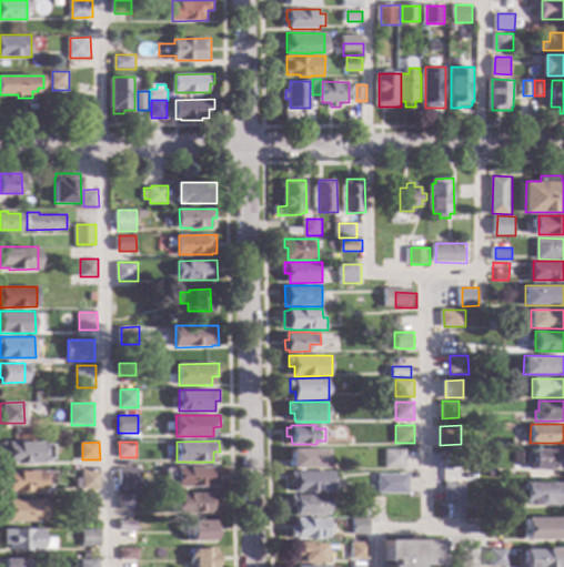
[(46,443),(54,443),(54,459),(47,459),(47,463),(3,464),(3,443),(46,443)]
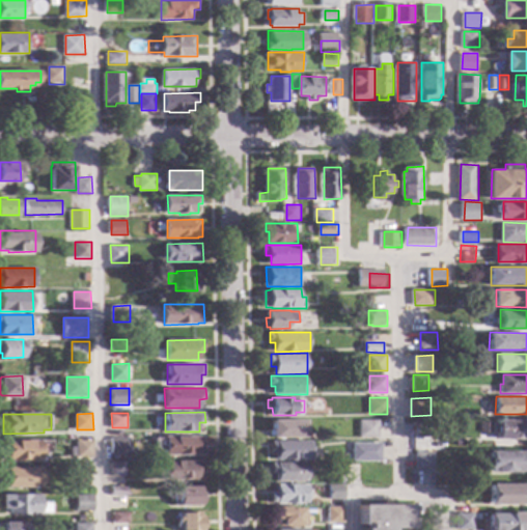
[(526,440),(498,440),(498,418),(526,418),(526,440)]
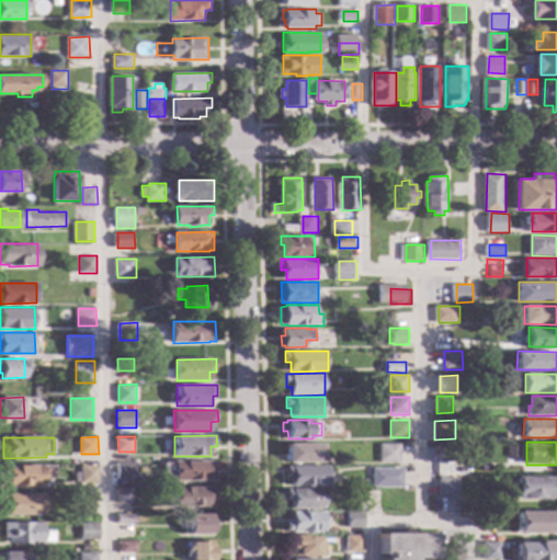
[(325,463),(290,463),(290,444),(325,443),(325,463)]
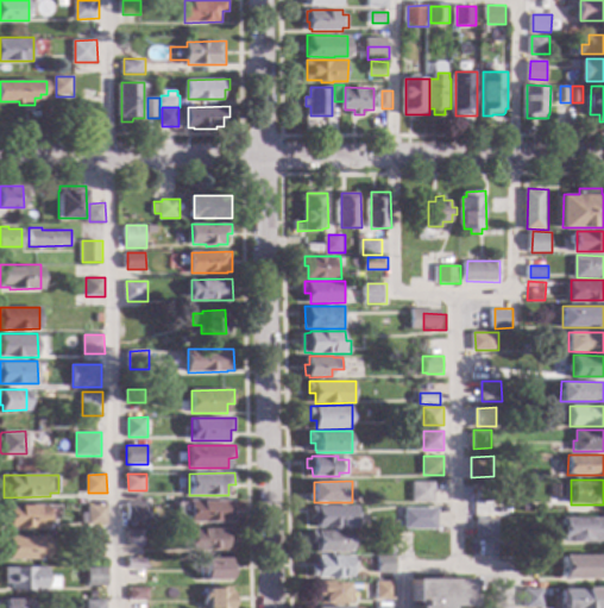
[(435,502),(414,502),(414,481),(435,482),(435,502)]
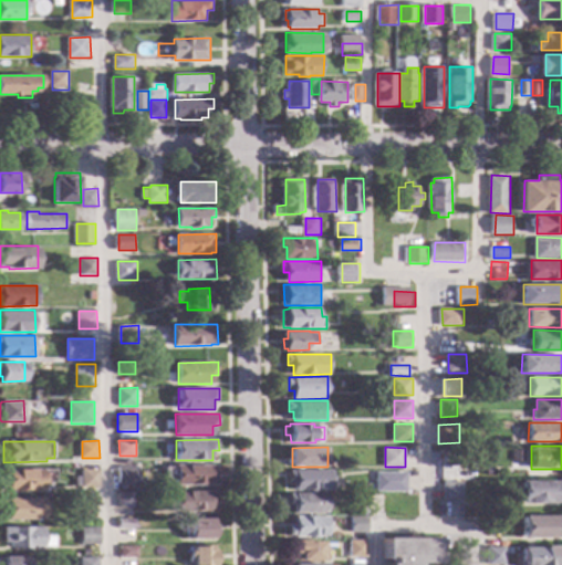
[(457,460),(440,460),(440,449),(457,449),(457,460)]
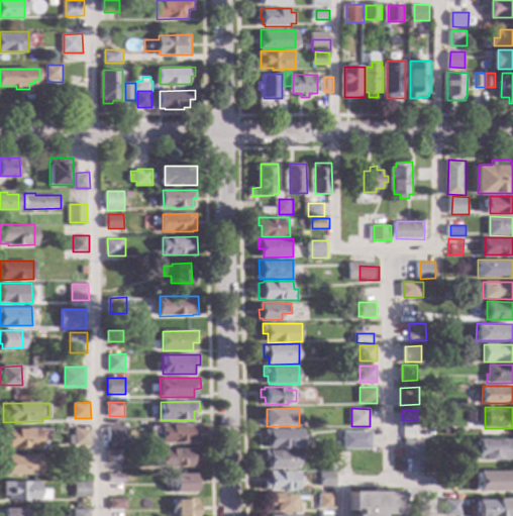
[(200,441),(150,442),(150,426),(161,426),(161,425),(199,424),(200,441)]
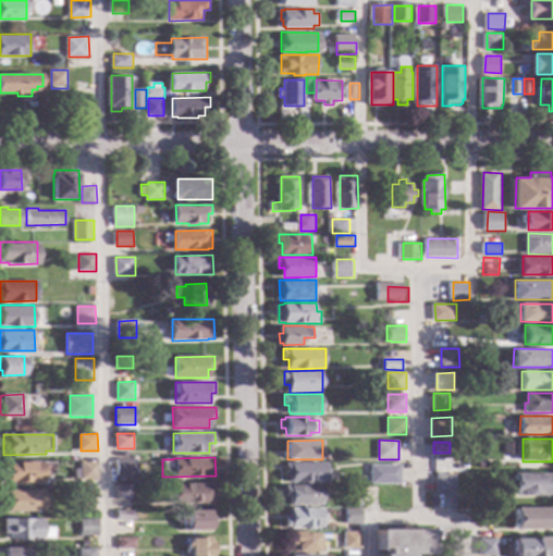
[(134,459),(138,459),(138,474),(135,474),(135,476),(118,477),(118,458),(134,458),(134,459)]
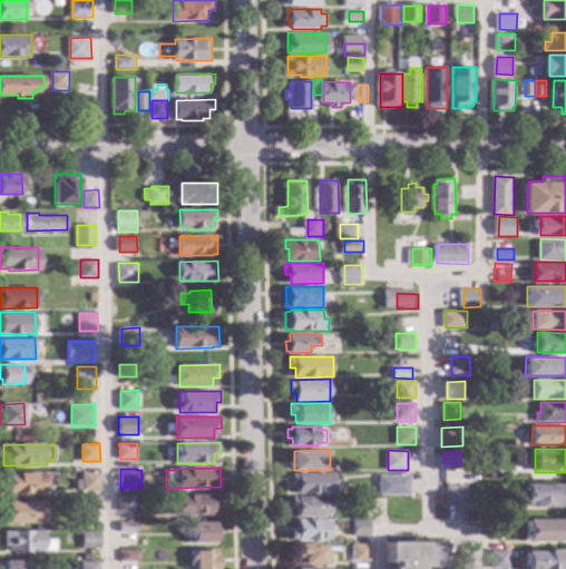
[(57,471),(57,486),(46,486),(46,493),(8,494),(8,482),(2,482),(2,472),(57,471)]
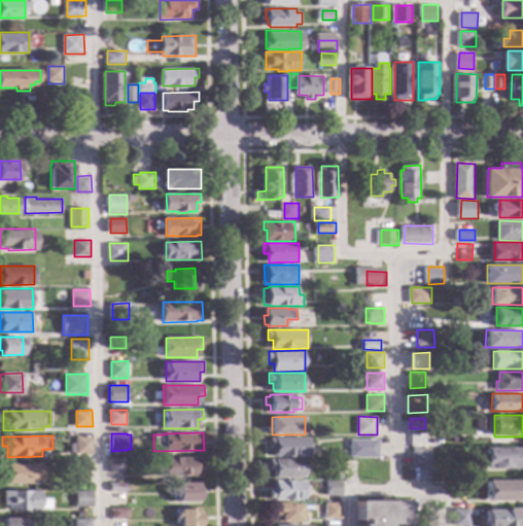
[(94,436),(94,452),(77,452),(76,437),(94,436)]
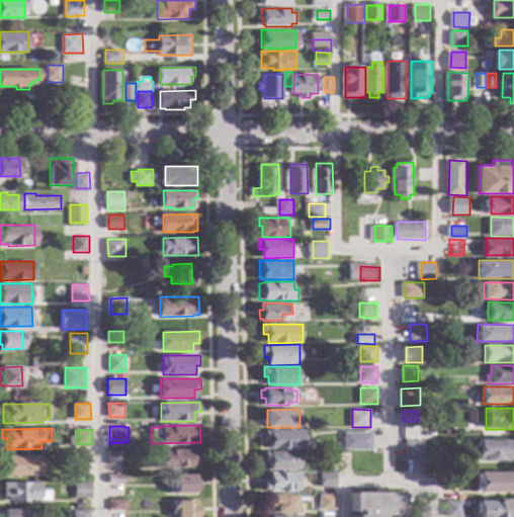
[(304,448),(289,448),(289,449),(278,449),(278,448),(268,448),(268,440),(265,440),(265,430),(304,429),(304,448)]
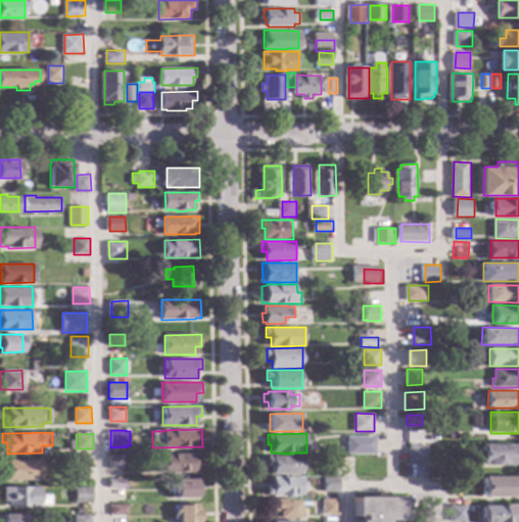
[(376,454),(347,454),(347,436),(376,436),(376,454)]
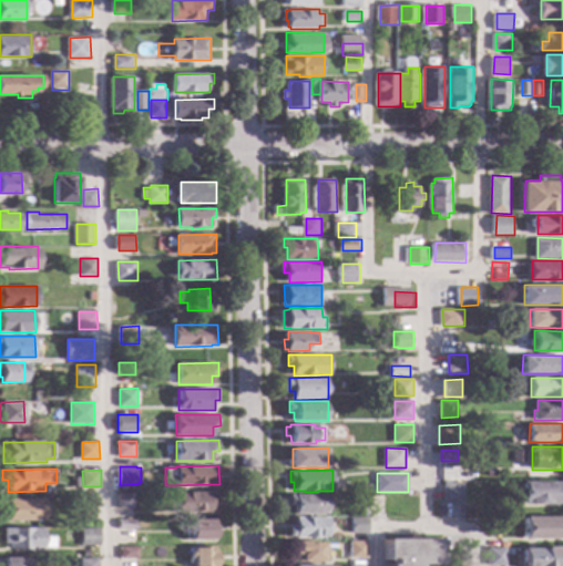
[(562,492),(560,492),(560,504),(523,504),(524,481),(562,481),(562,492)]
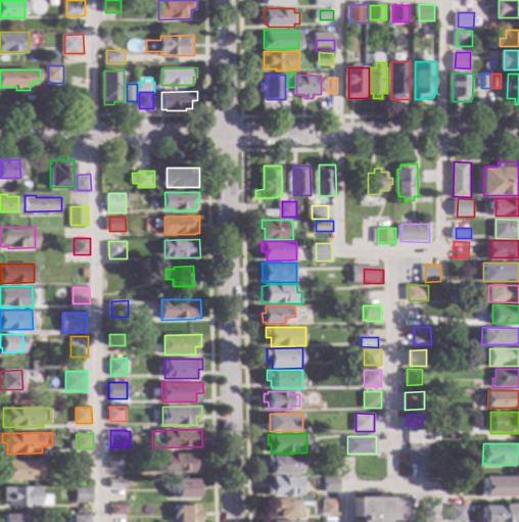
[(428,461),(410,462),(410,445),(428,444),(428,461)]
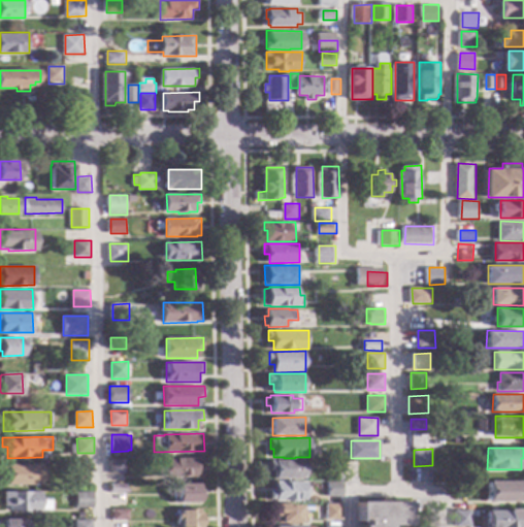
[(204,467),(199,467),(200,474),(197,474),(197,476),(164,476),(164,459),(203,458),(204,467)]
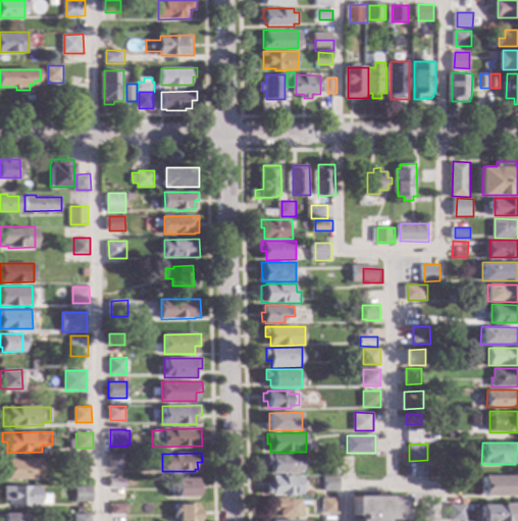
[(124,468),(110,468),(110,454),(124,454),(124,468)]
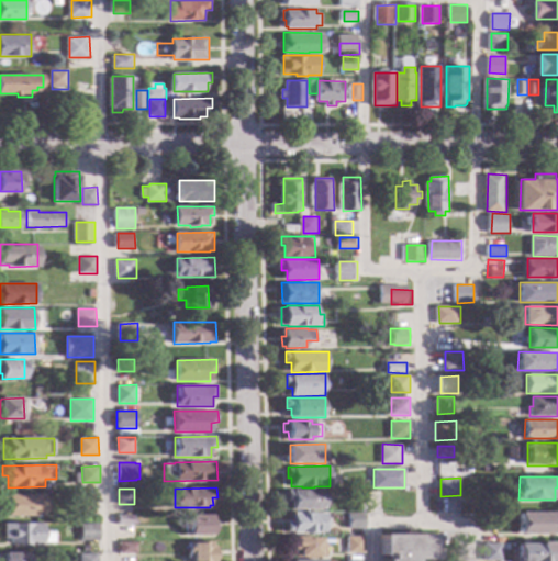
[(325,509),(293,509),(292,501),(288,501),(288,490),(325,489),(325,509)]
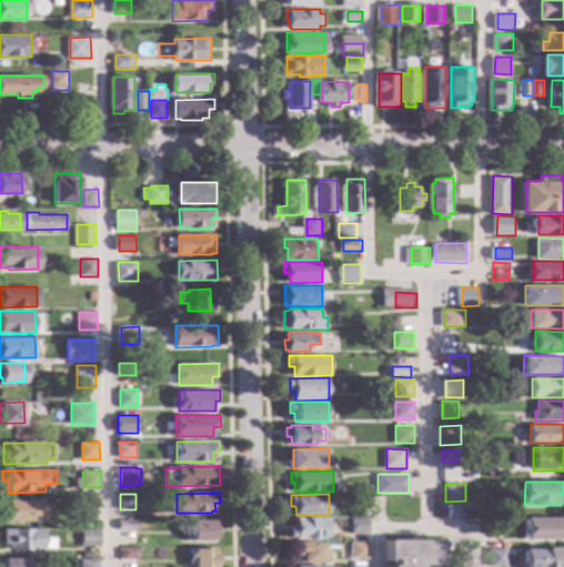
[(46,499),(46,520),(10,522),(10,518),(8,518),(8,510),(3,510),(2,499),(46,499)]
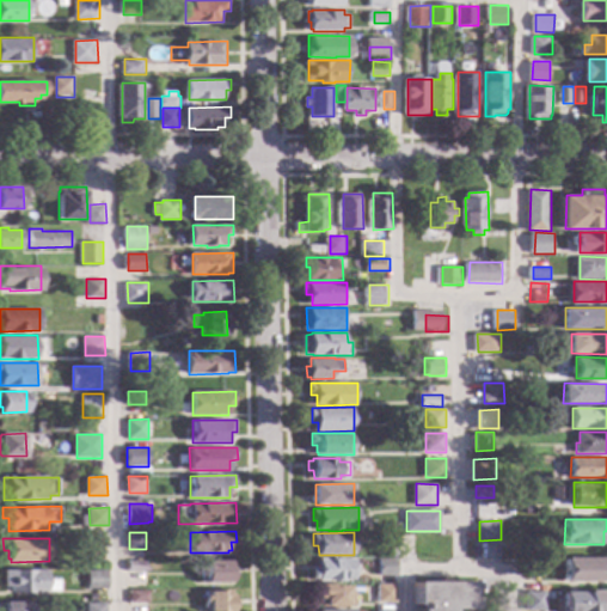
[(104,557),(86,557),(86,538),(104,538),(104,557)]
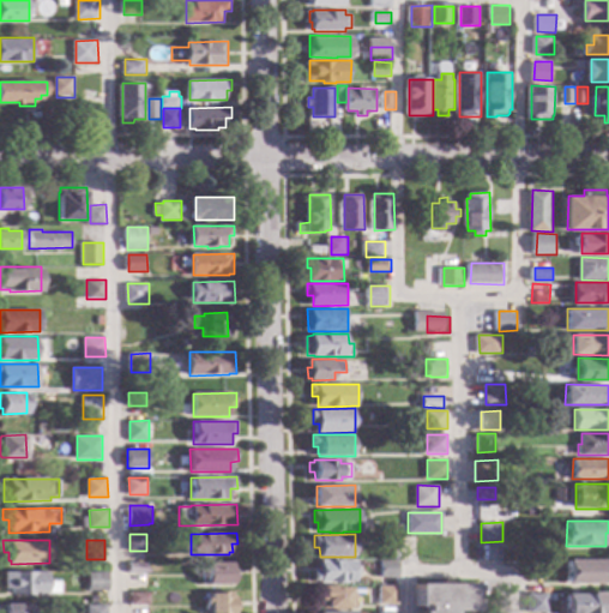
[(355,581),(313,582),(313,570),(319,570),(319,560),(354,560),(355,581)]
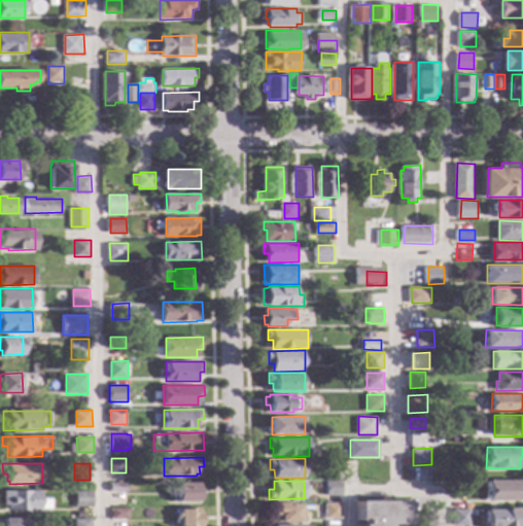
[(343,495),(326,495),(326,481),(343,481),(343,495)]
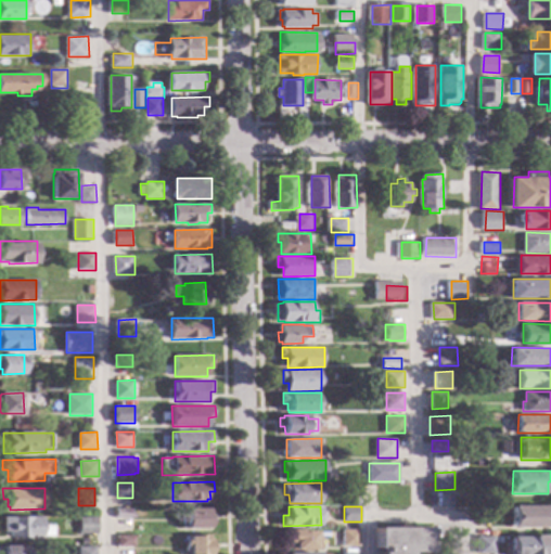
[(550,516),(548,516),(548,527),(513,527),(513,506),(550,506),(550,516)]
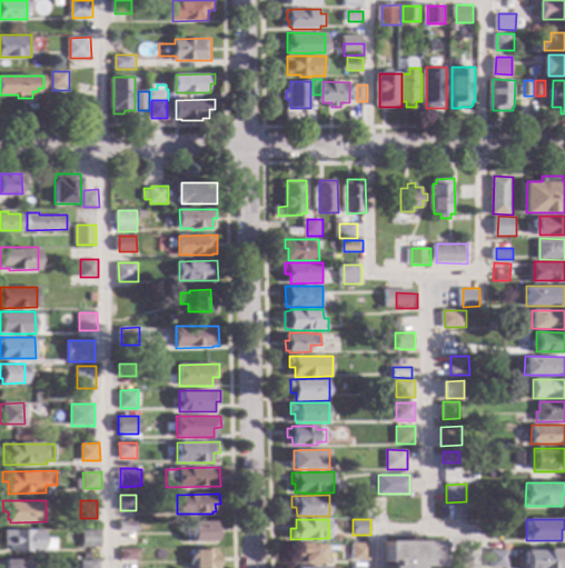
[(136,531),(120,531),(120,520),(136,520),(136,531)]
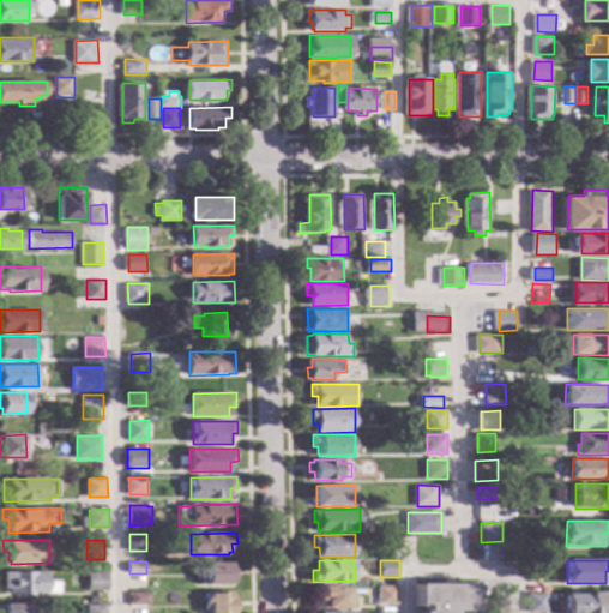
[(231,569),(235,569),(235,584),(203,584),(203,574),(196,574),(196,563),(231,562),(231,569)]
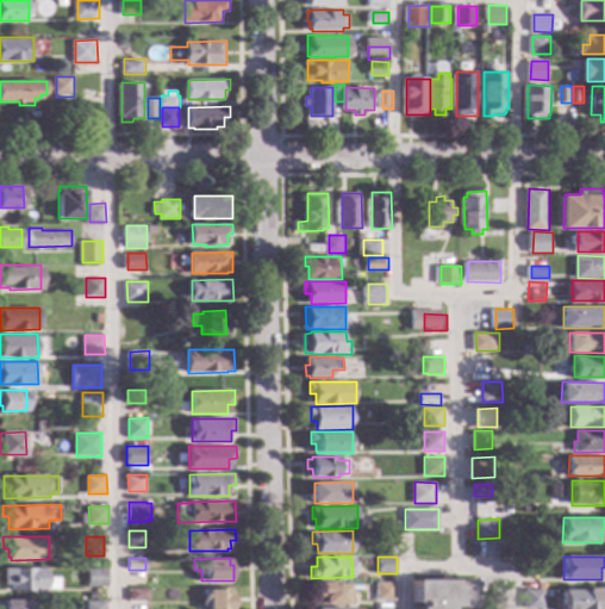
[(48,578),(61,578),(61,590),(48,589),(48,590),(12,591),(12,584),(5,584),(5,567),(48,567),(48,578)]
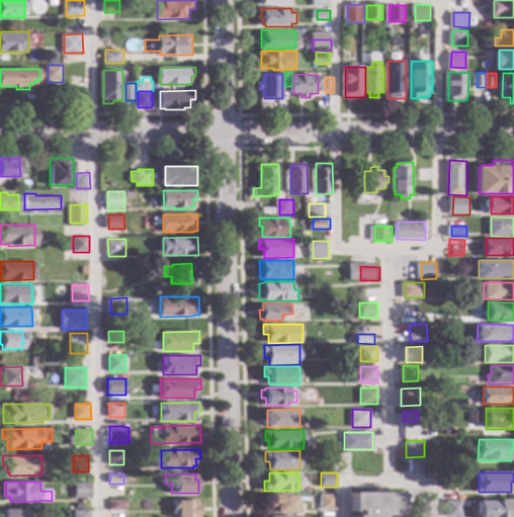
[(92,483),(92,498),(76,499),(76,483),(92,483)]
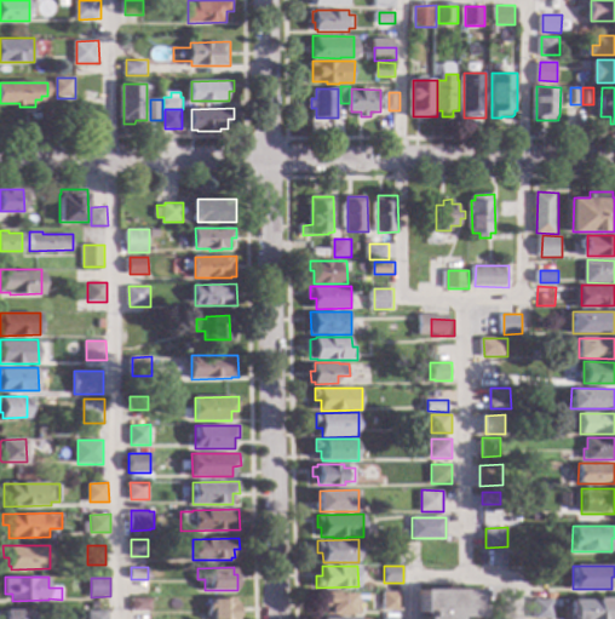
[(452,590),(481,589),(481,617),(458,617),(458,618),(424,618),(424,617),(429,617),(429,611),(420,612),(419,590),(443,589),(443,586),(452,586),(452,590)]
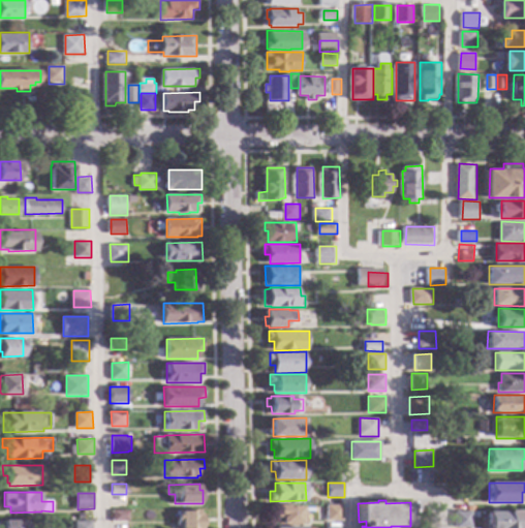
[(291,506),(302,505),(302,510),(304,510),(304,517),(306,517),(306,524),(277,525),(277,517),(273,517),(273,504),(291,504),(291,506)]
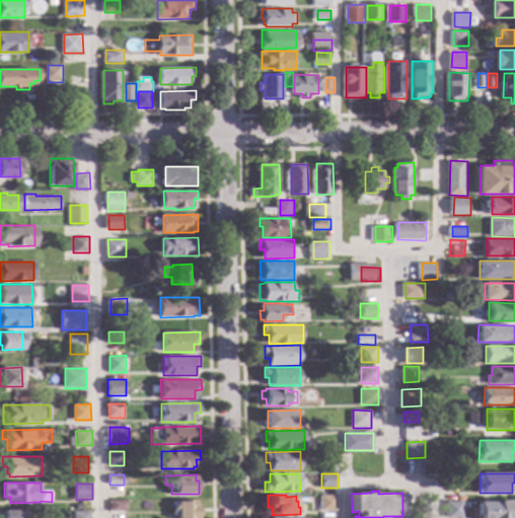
[(337,511),(320,511),(320,495),(337,495),(337,511)]
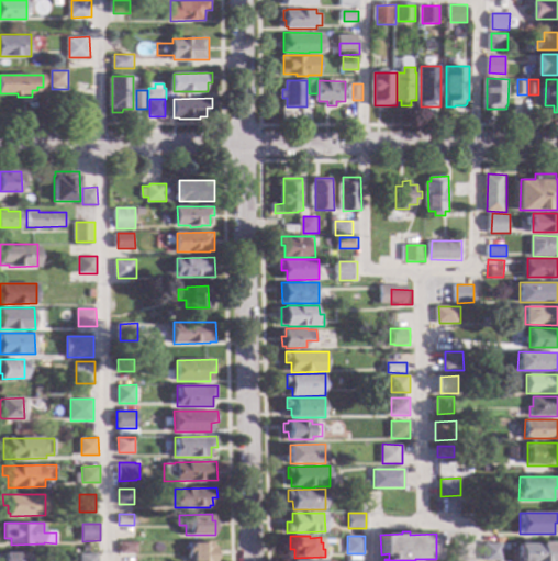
[(137,553),(120,553),(120,542),(137,541),(137,553)]
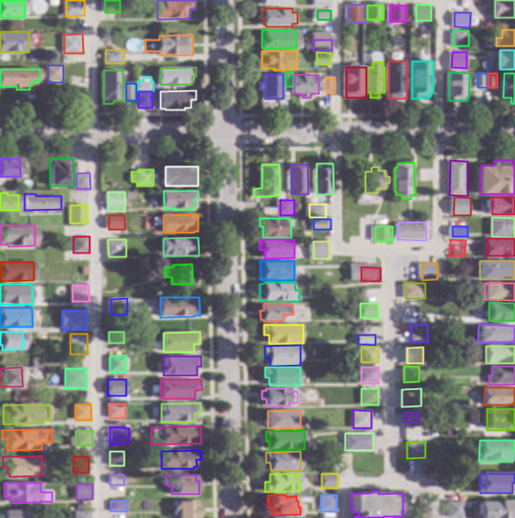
[(197,504),(199,504),(199,517),(173,517),(173,505),(176,505),(176,500),(197,500),(197,504)]
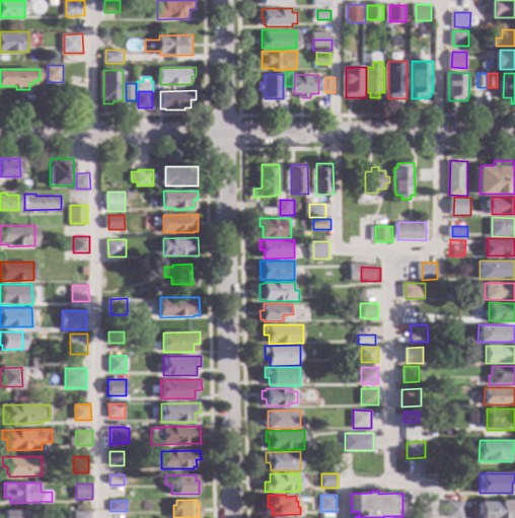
[(462,517),(446,517),(446,501),(462,502),(462,517)]
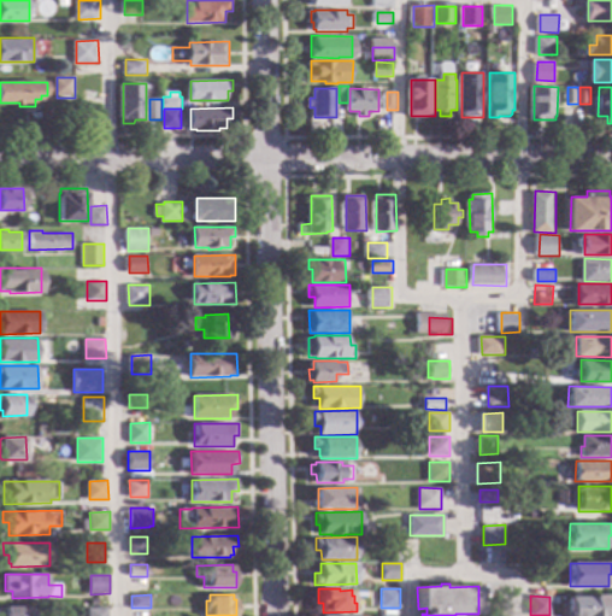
[(611,608),(610,608),(610,615),(568,615),(568,597),(611,597),(611,608)]
